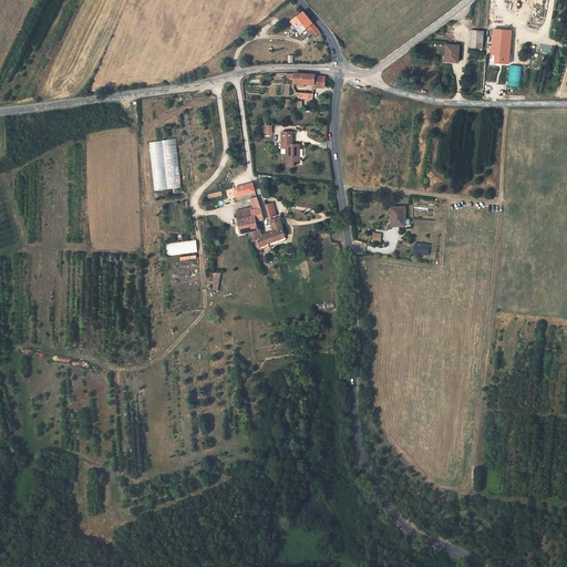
[(319,32),(302,11),(290,21),(300,33),(307,28),(313,37),(319,32)]
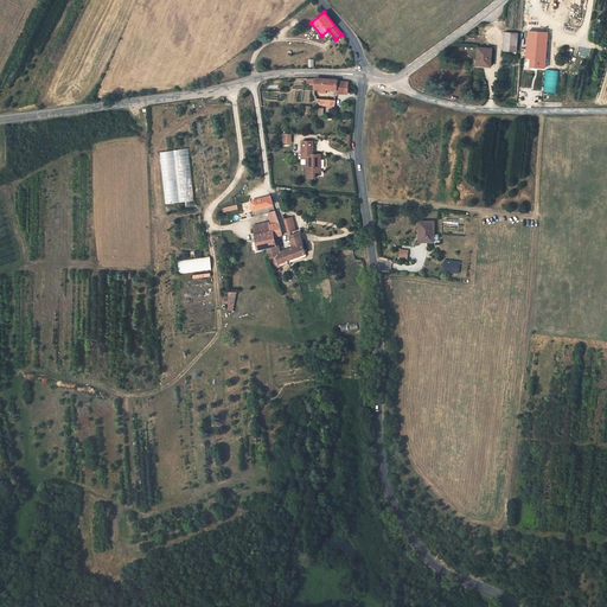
[(530,68),(547,68),(548,31),(528,30),(526,58),(530,58),(530,68)]
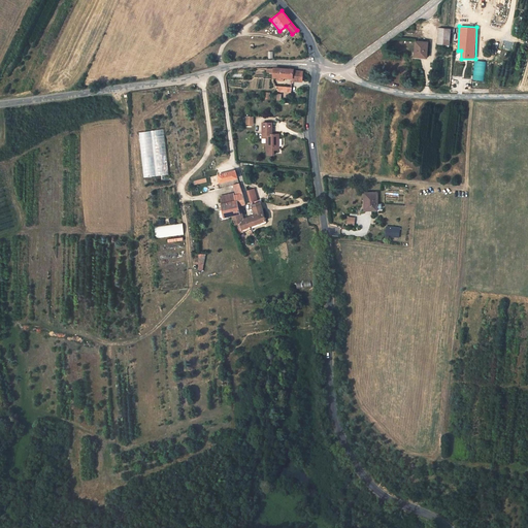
[(449,29),(437,28),(436,43),(448,44),(449,29)]
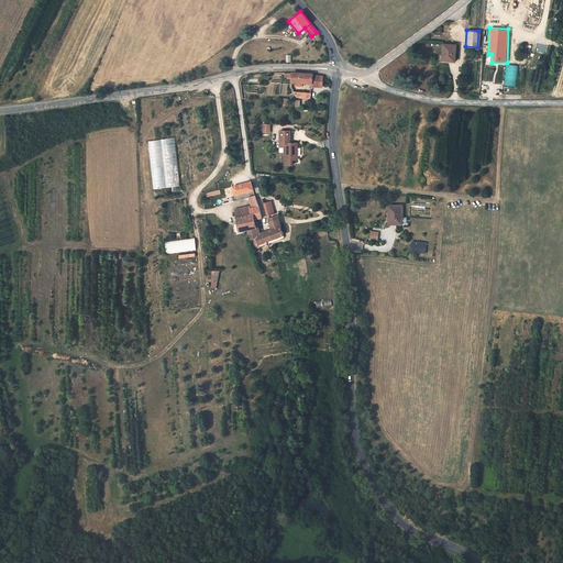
[(440,61),(453,62),(454,45),(442,44),(440,61)]
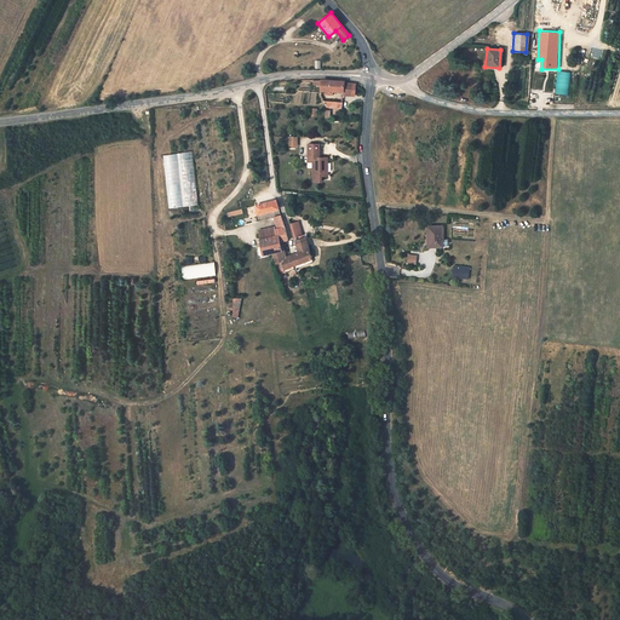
[(556,72),(556,95),(569,95),(569,72),(556,72)]
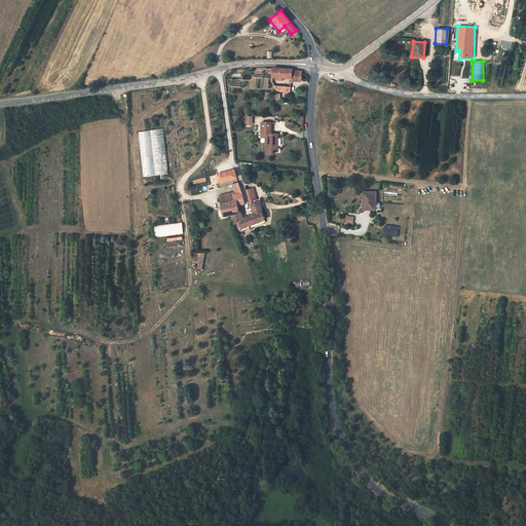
[(271,67),(271,71),(270,74),(273,74),(279,75),(285,75),(290,76),(291,69),(271,67)]
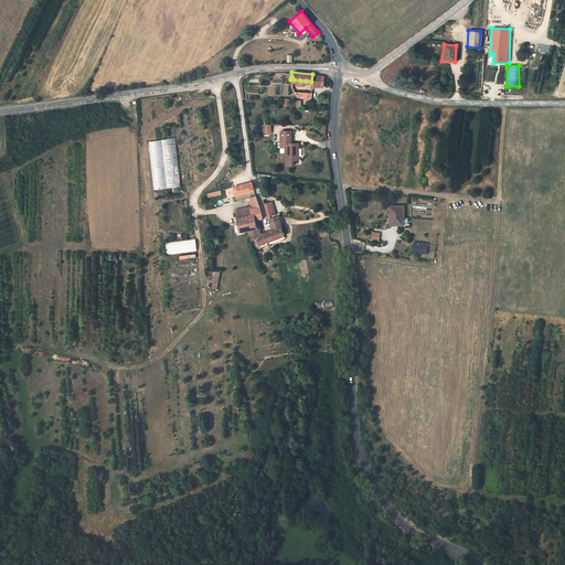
[(311,82),(311,85),(322,86),(323,76),(322,75),(312,74),(311,82)]
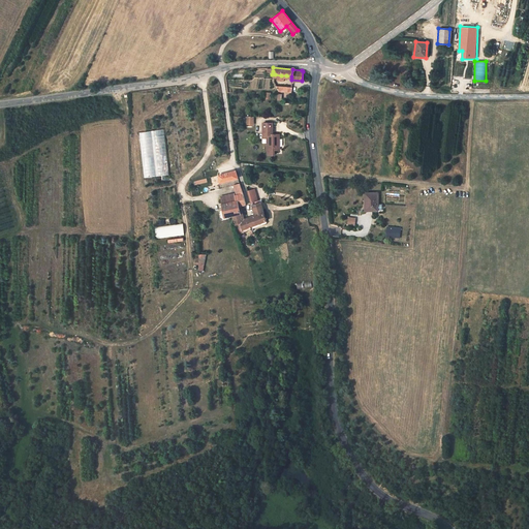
[(254,125),(254,117),(246,116),(246,124),(254,125)]
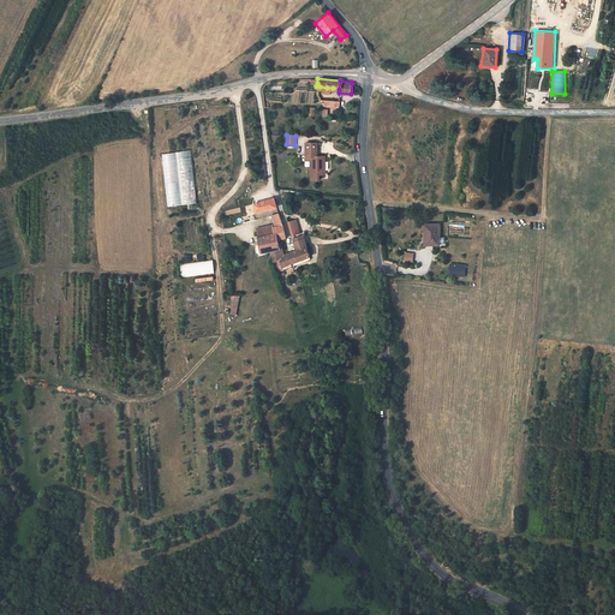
[(304,142),(304,161),(310,161),(310,157),(317,157),(317,143),(304,142)]
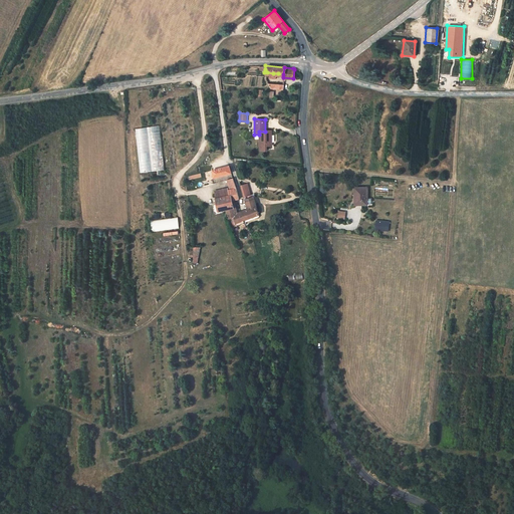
[(164,171),(160,125),(136,127),(140,173),(164,171)]
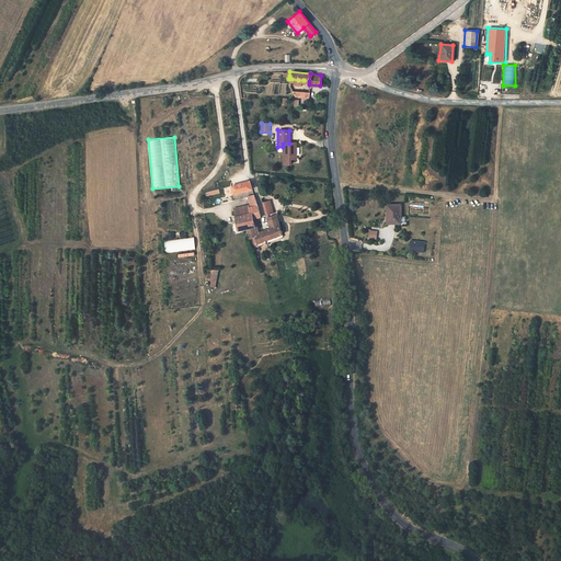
[(283,159),(295,159),(295,144),(289,144),(283,144),(283,147),(283,159)]
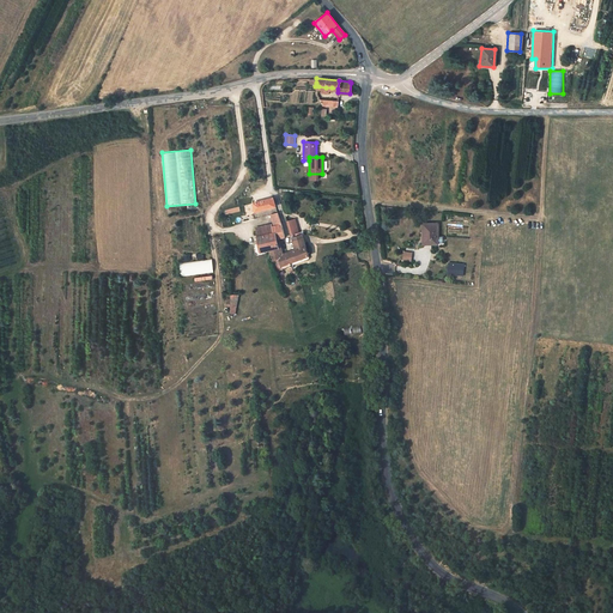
[(271,231),(272,236),(280,232),(274,210),(268,211),(271,222),(254,225),(256,235),(271,231)]
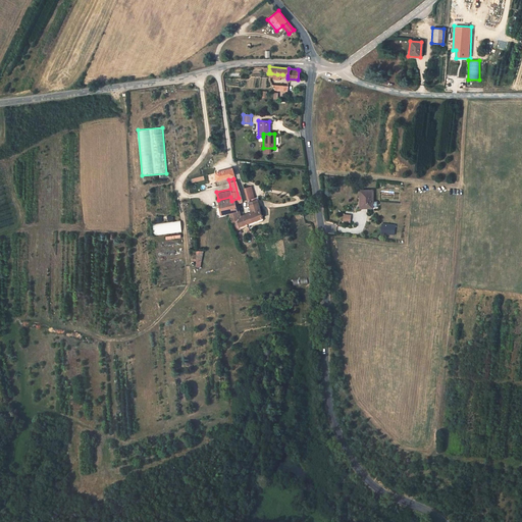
[(357,190),(356,197),(359,198),(358,207),(368,208),(369,192),(357,190)]
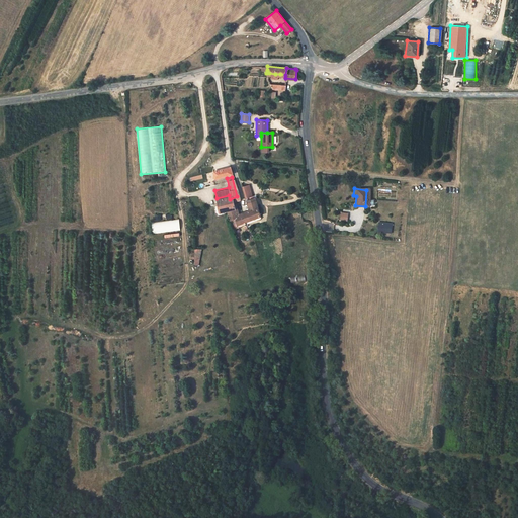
[(236,224),(247,220),(257,216),(251,194),(251,192),(247,193),(242,194),(246,208),(234,212),(232,206),(225,208),(227,212),(229,220),(234,219),(236,224)]
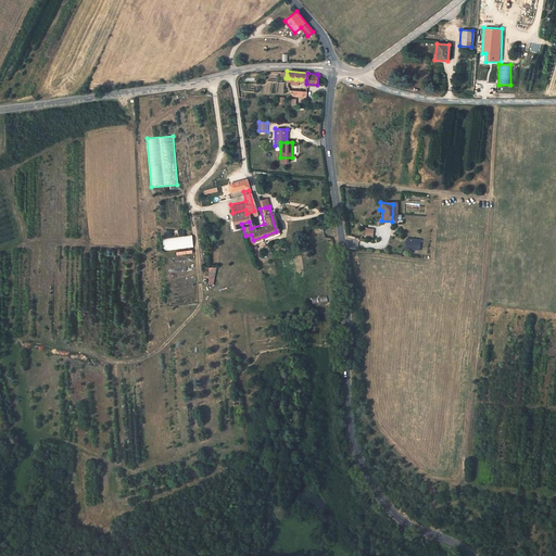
[(245,210),(232,213),(234,215),(234,218),(236,226),(241,224),(249,222),(247,214),(245,210)]
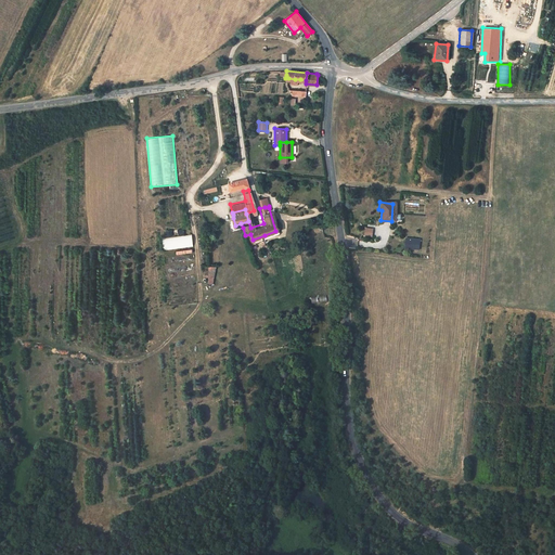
[(233,230),(243,228),(241,223),(235,226),(233,218),(231,219),(233,230)]
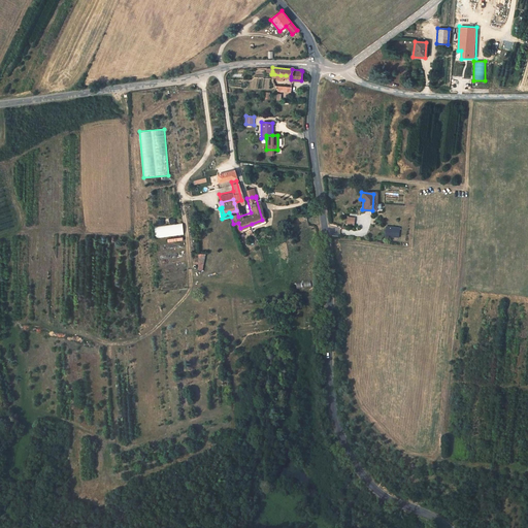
[(156,237),(185,235),(183,223),(175,224),(175,218),(169,218),(169,225),(155,226),(156,237)]
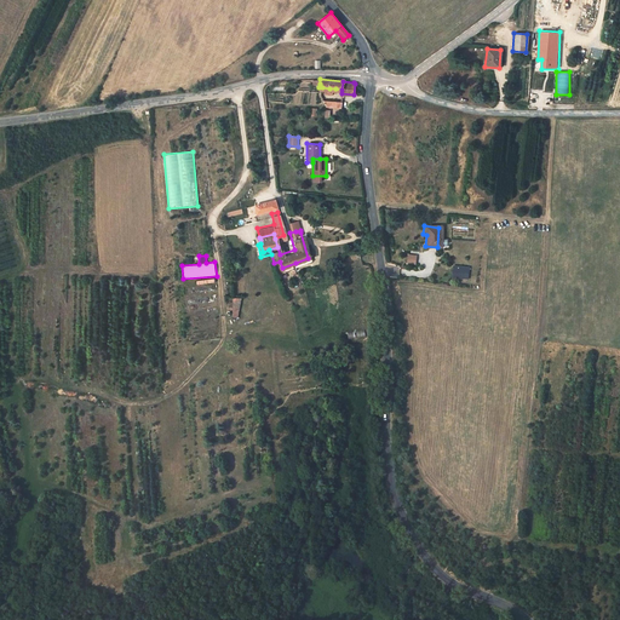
[(298,267),(296,263),(282,268),(283,273),(298,267)]
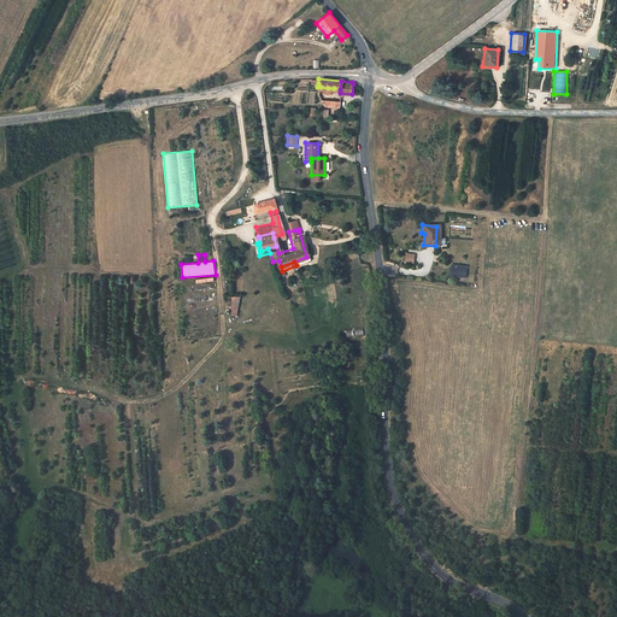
[(451,264),(451,277),(468,277),(468,264),(451,264)]
